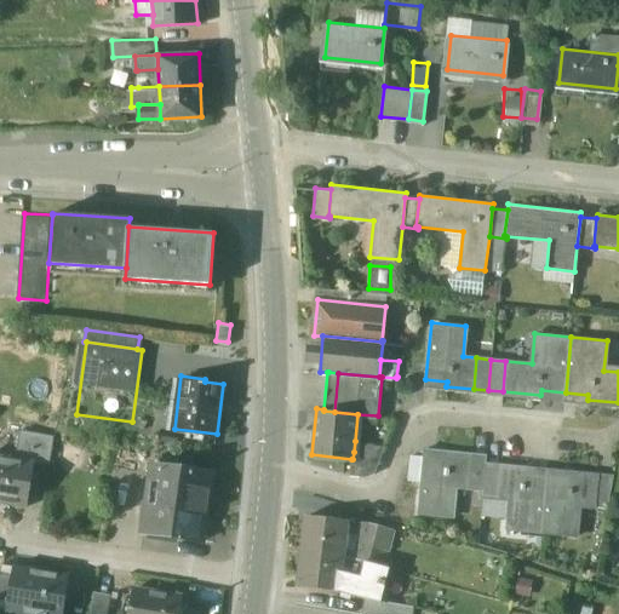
[(39,434),(21,430),(17,458),(35,462),(35,459),(39,434)]
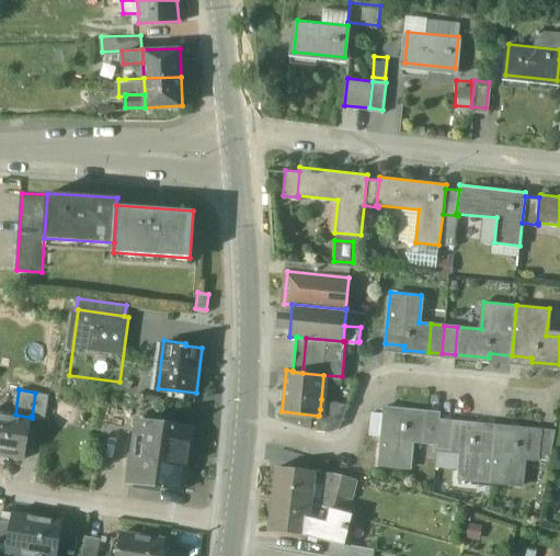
[(49,395),(35,393),(32,416),(46,418),(49,395)]
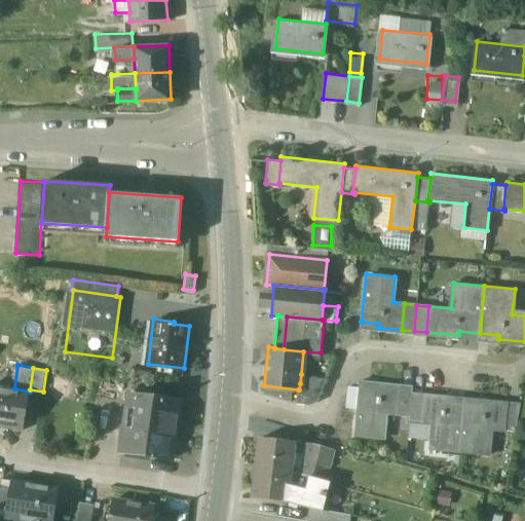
[(312,376),(301,374),(300,383),(311,384),(312,376)]
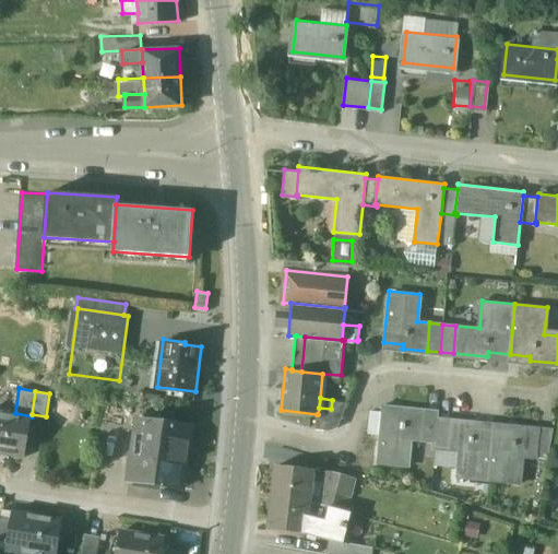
[(55,400),(51,413),(71,419),(74,404),(55,400)]
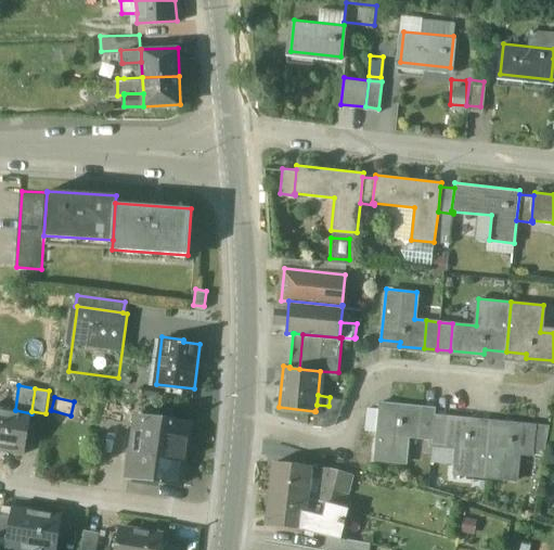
[(329,406),(317,405),(316,411),(314,411),(313,423),(322,424),(322,421),(335,422),(344,399),(330,397),(329,406)]
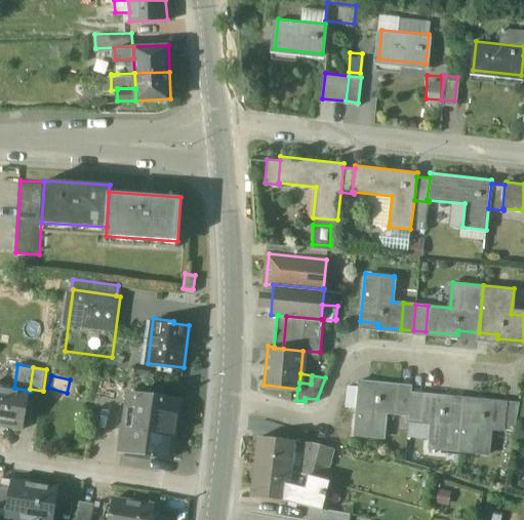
[(376,386),(358,385),(356,405),(354,431),(383,434),(385,410),(397,411),(399,385),(377,383),(376,386)]
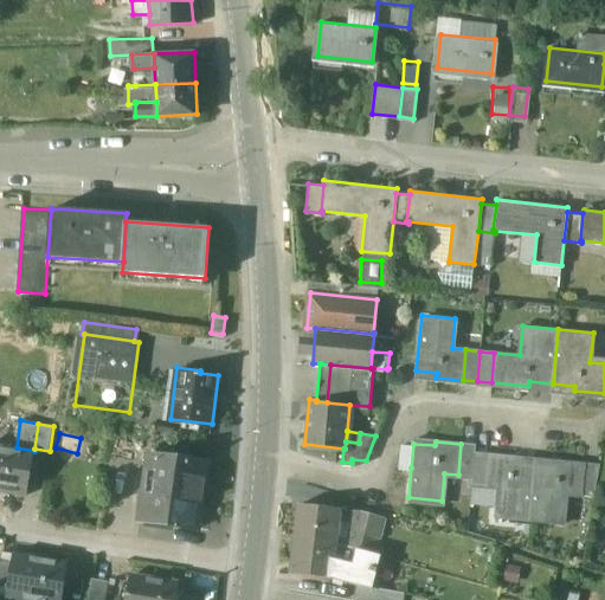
[(413,444),(401,443),(399,466),(411,468),(413,444)]
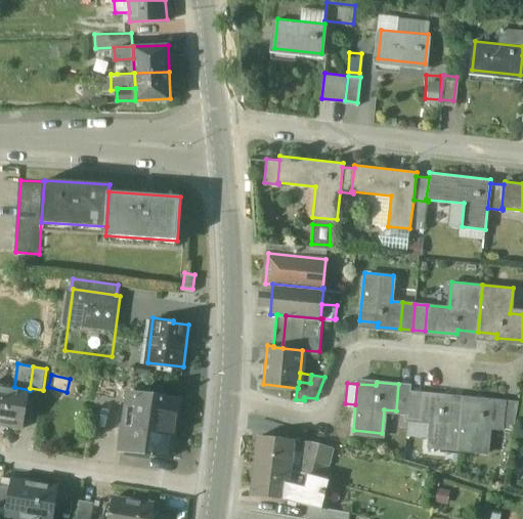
[(14,387),(0,384),(0,421),(24,425),(30,390),(14,387)]
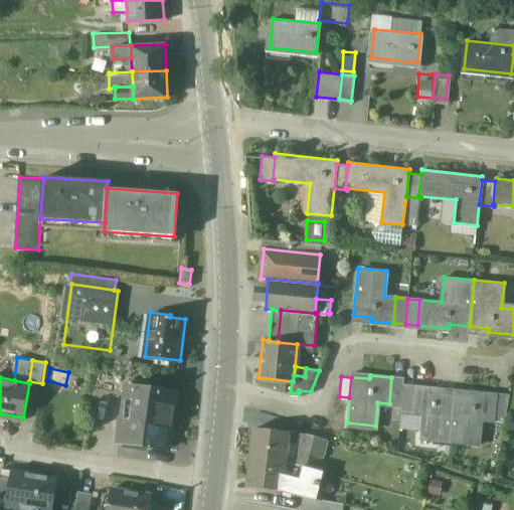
[(403,379),(391,377),(389,403),(401,404),(403,383),(403,379)]
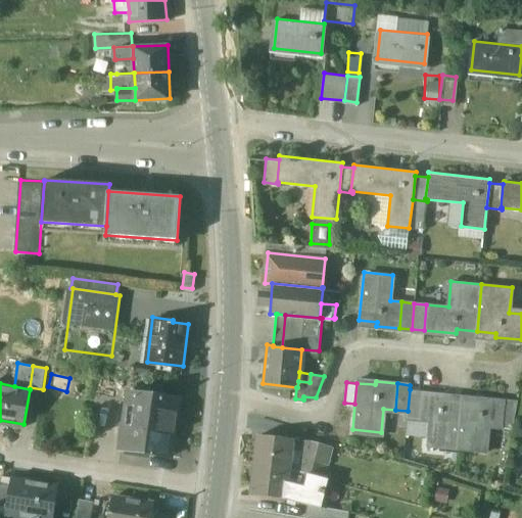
[(422,391),(410,389),(408,411),(408,416),(419,417),(422,391)]
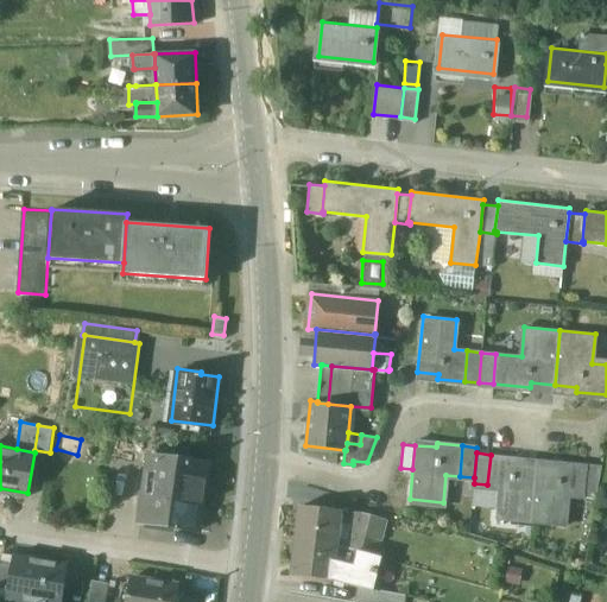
[(207,462),(149,454),(140,520),(197,527),(207,462)]
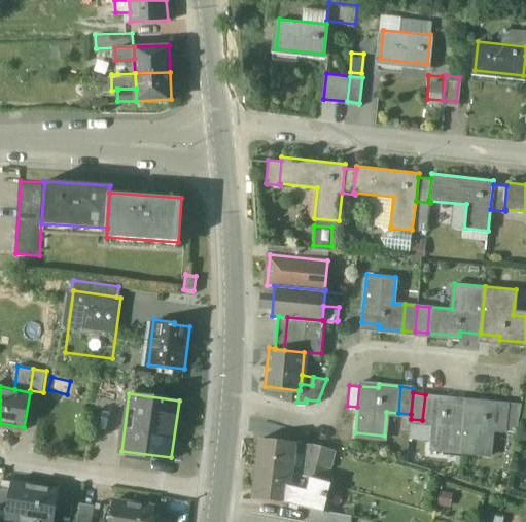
[(448,396),(425,394),(422,420),(435,421),(432,446),(461,449),(466,403),(447,401),(448,396)]
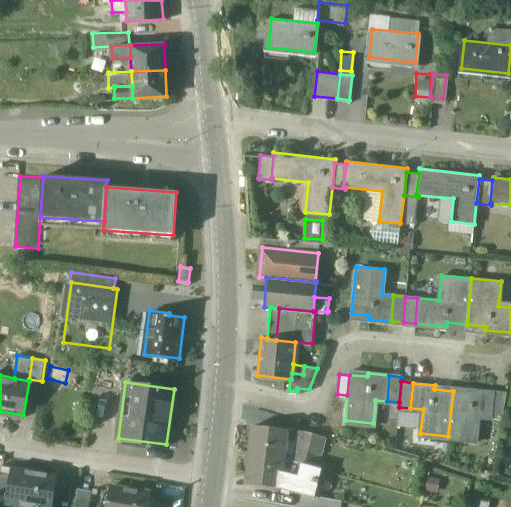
[(469,393),(453,391),(448,436),(476,439),(478,415),(490,416),(492,391),(470,389),(469,393)]
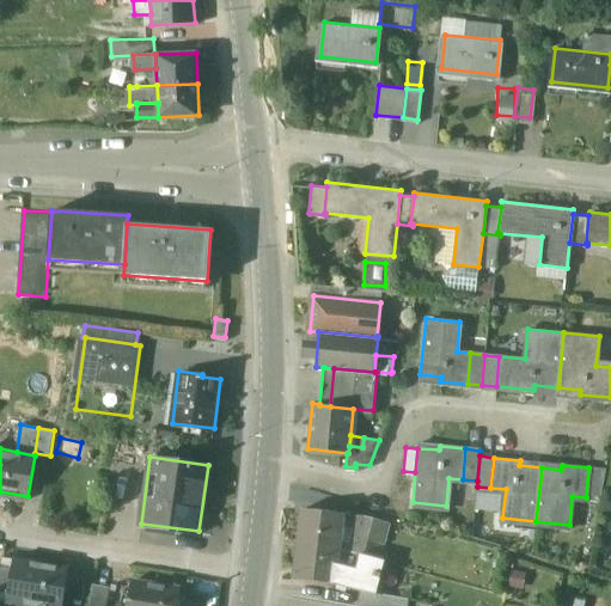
[(605,469),(588,467),(586,497),(599,500),(605,469)]
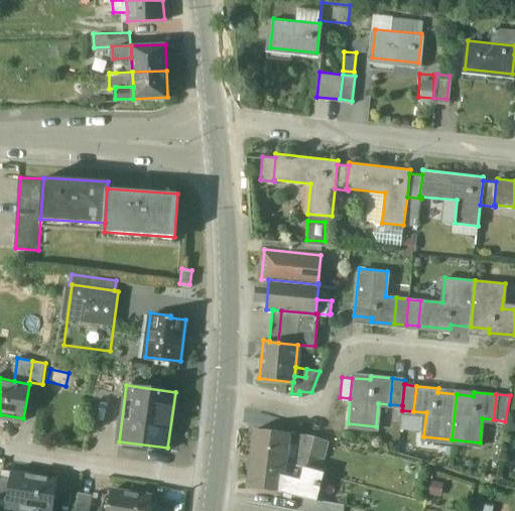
[(290,430),(253,426),(250,456),(287,461),(290,430)]
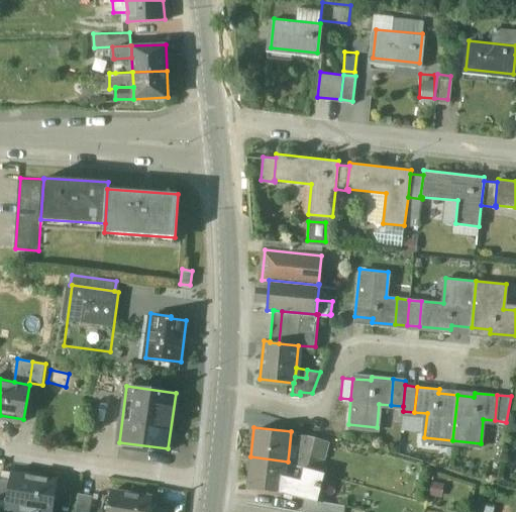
[(329,438),(309,433),(301,465),(316,469),(318,461),(322,462),(329,438)]
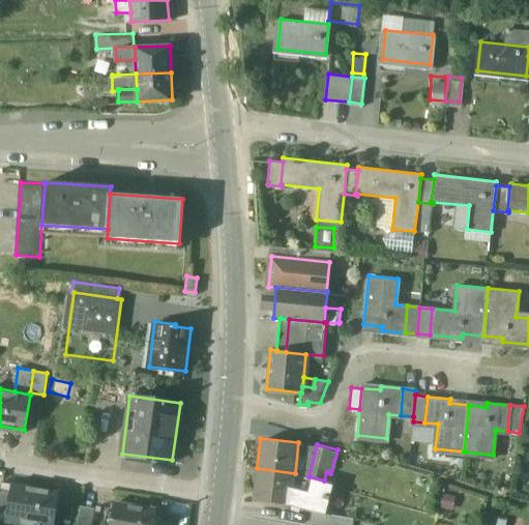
[(295,473),(257,468),(254,499),(291,503),(295,473)]
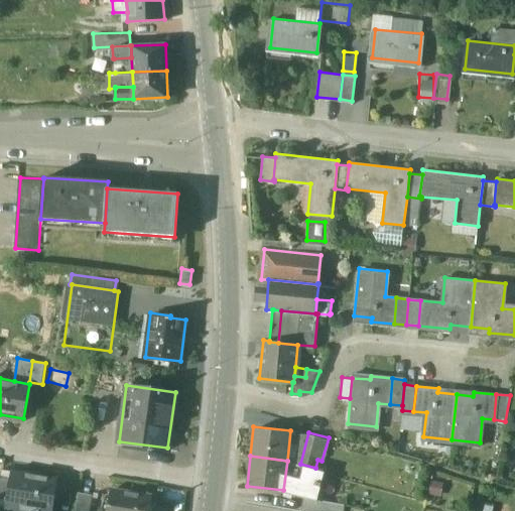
[(300,464),(287,461),(283,490),(292,493),(303,496),(316,499),(316,498),(325,470),(315,468),(300,464)]
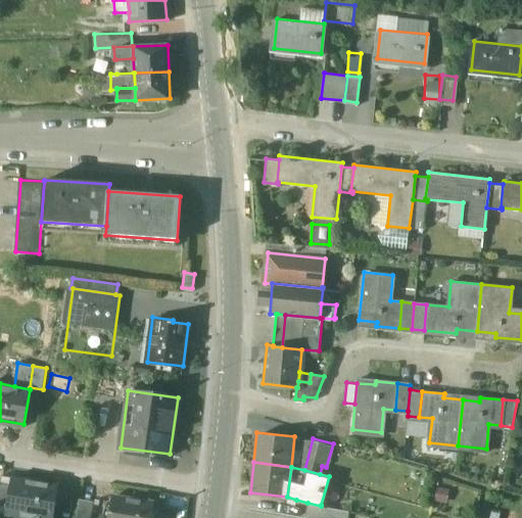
[(54,517),(59,485),(11,477),(5,514),(33,517),(54,517)]
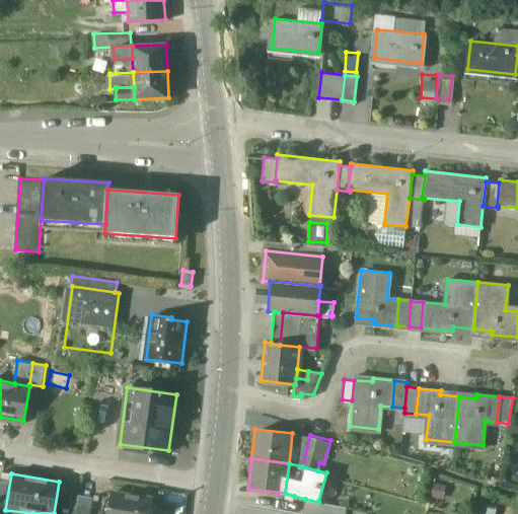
[(74,512),(86,513),(87,513),(91,494),(77,492),(74,512)]
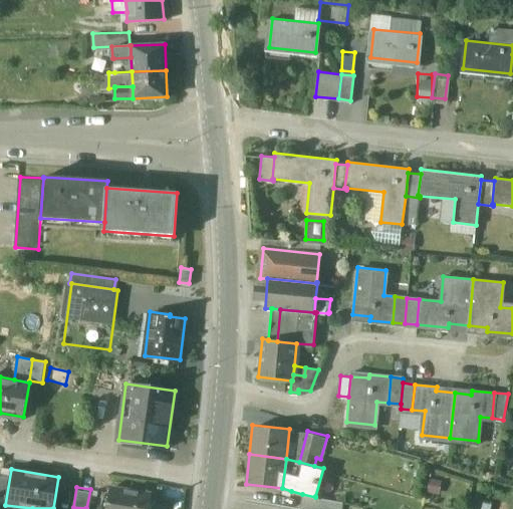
[(106,508),(149,508),(152,496),(109,489),(106,508)]
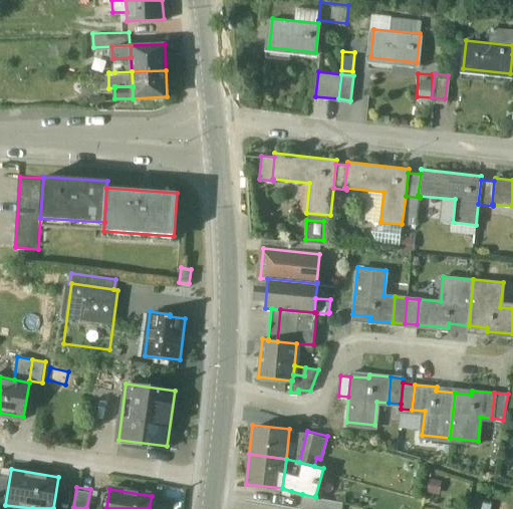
[(315,496),(315,497),(302,494),(300,505),(319,508),(331,508),(333,499),(315,496)]
